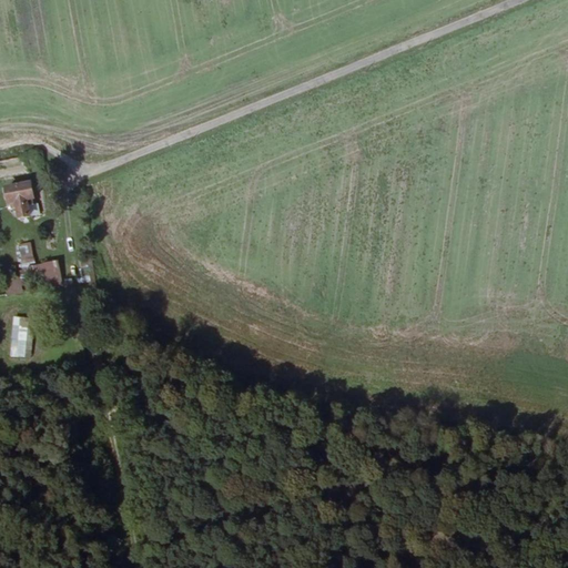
[(32,185),(8,189),(10,202),(12,203),(13,211),(19,210),(20,220),(31,217),(29,208),(34,206),(33,200),(34,199),(32,185)]
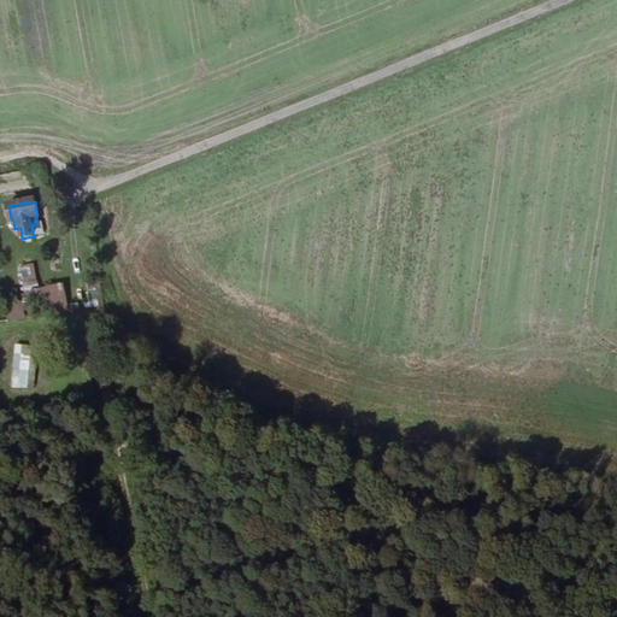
[(21,287),(36,286),(34,263),(18,265),(21,287)]
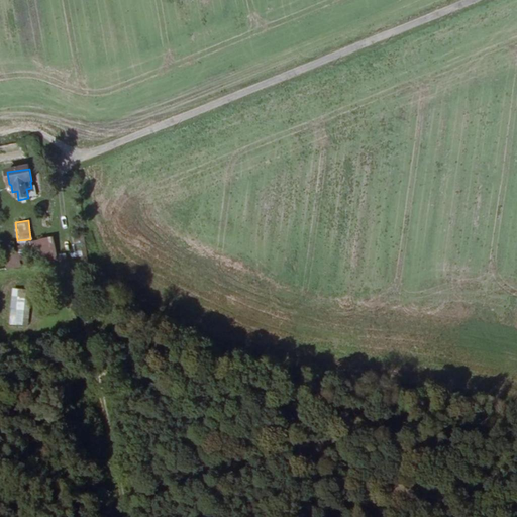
[(0,270),(57,263),(53,238),(24,243),(26,251),(0,255),(0,270)]
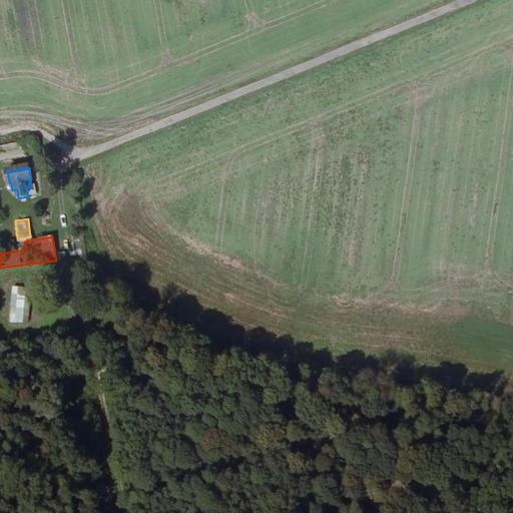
[(17,295),(24,295),(23,323),(27,323),(28,288),(17,287),(17,295)]
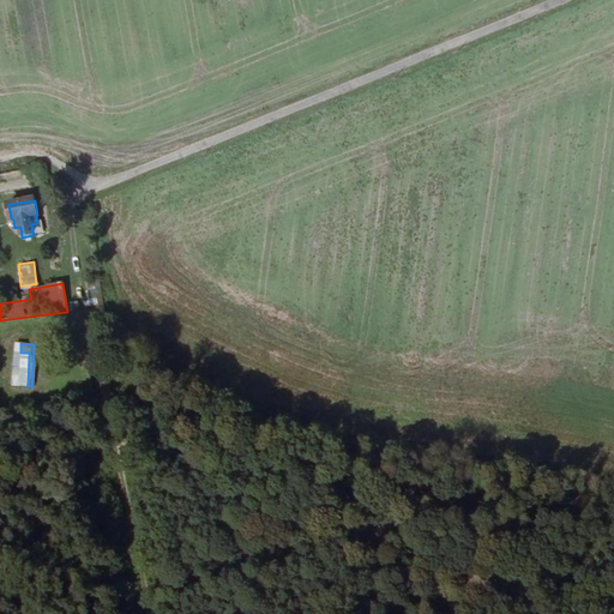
[(12,351),(11,386),(28,386),(29,353),(12,351)]
